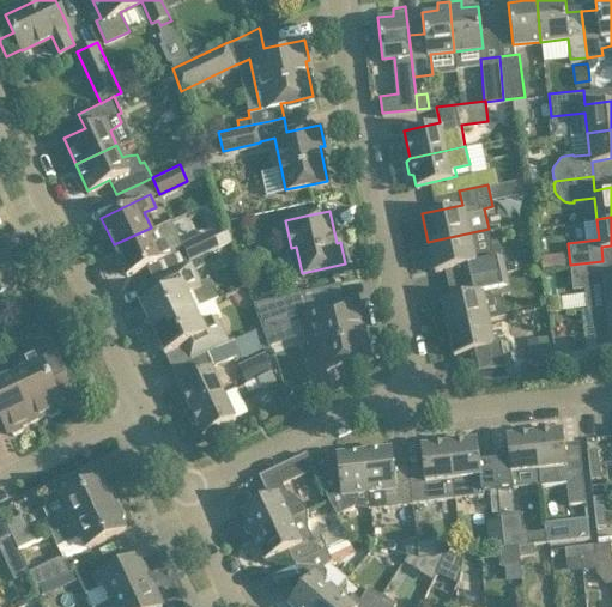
[(139,301),(152,326),(194,307),(193,305),(217,293),(208,274),(199,279),(193,267),(204,262),(200,254),(232,238),(226,225),(212,232),(211,229),(182,242),(189,259),(152,277),(152,278),(158,275),(164,289),(139,301)]
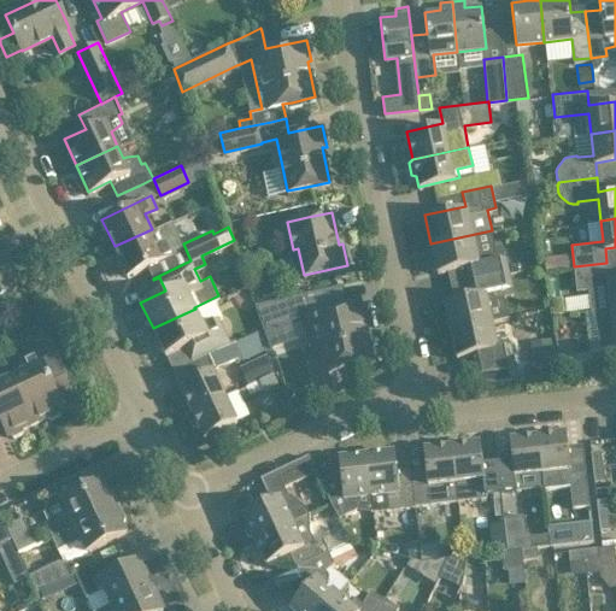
[(159,244),(152,229),(115,246),(128,275),(150,264),(177,251),(171,239),(159,244)]
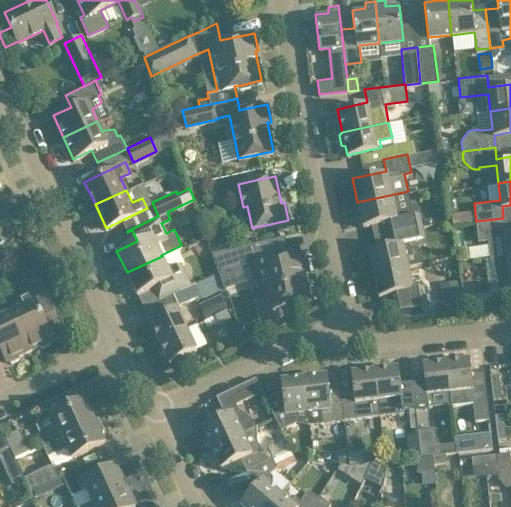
[(403,192),(357,202),(358,204),(354,205),(358,223),(362,222),(363,225),(396,218),(399,230),(422,224),(420,212),(418,212),(417,207),(407,209),(403,192)]
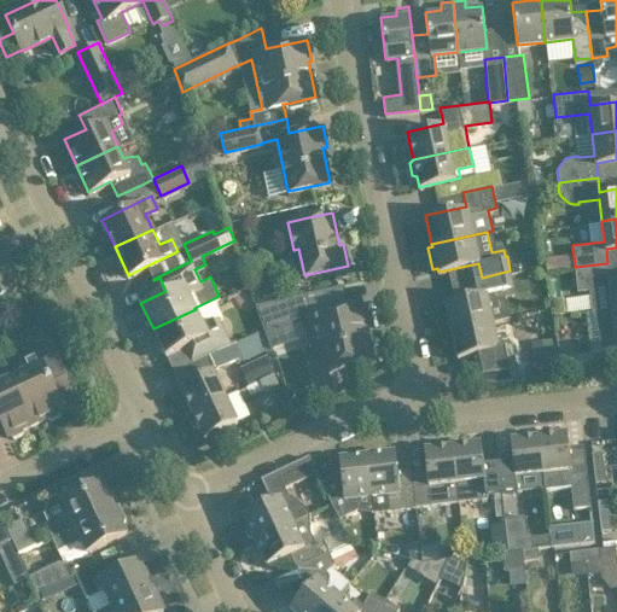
[(568,252),(545,256),(546,270),(570,267),(568,252)]
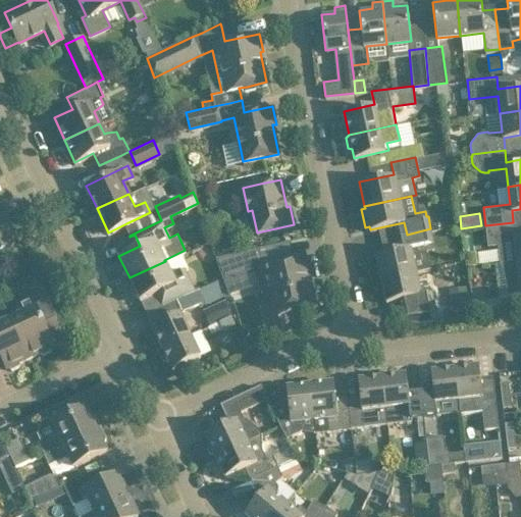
[(0,251),(17,243),(7,220),(0,223),(0,251)]
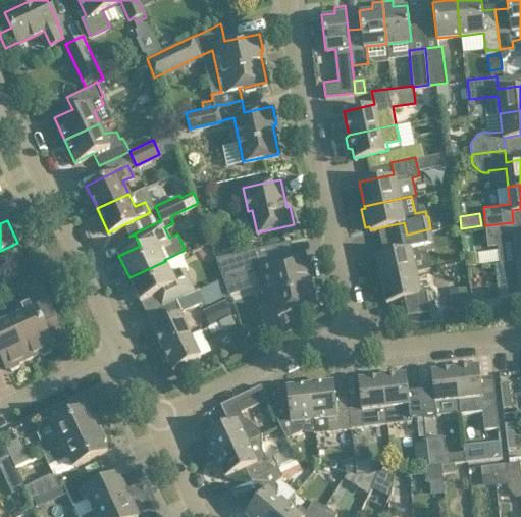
[(514,242),(516,259),(520,258),(520,234),(514,235),(513,222),(485,225),(486,245),(514,242)]
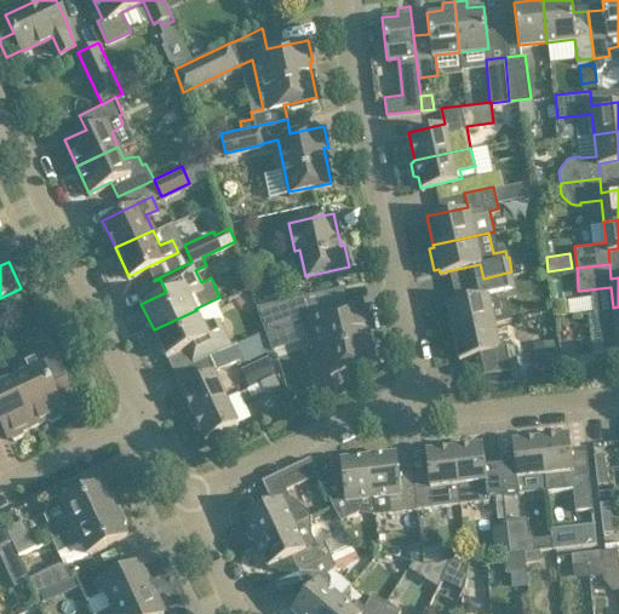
[(515,287),(511,271),(483,279),(486,293),(446,302),(447,305),(442,307),(447,328),(452,327),(452,330),(493,321),(488,300),(515,294),(514,287),(515,287)]
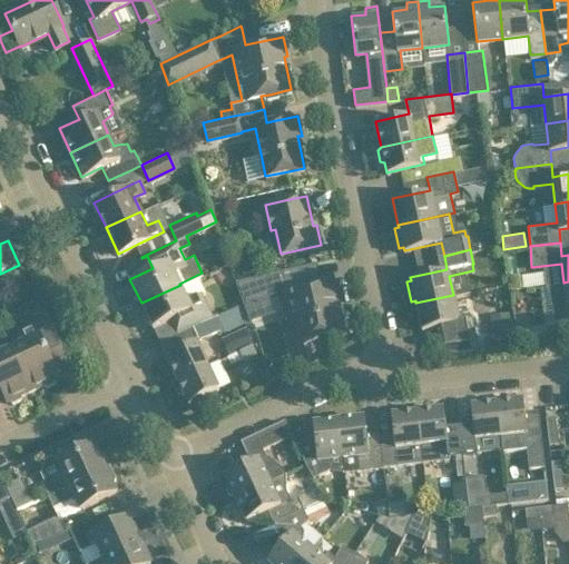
[(521,273),(517,269),(507,270),(509,285),(523,283),(521,273)]
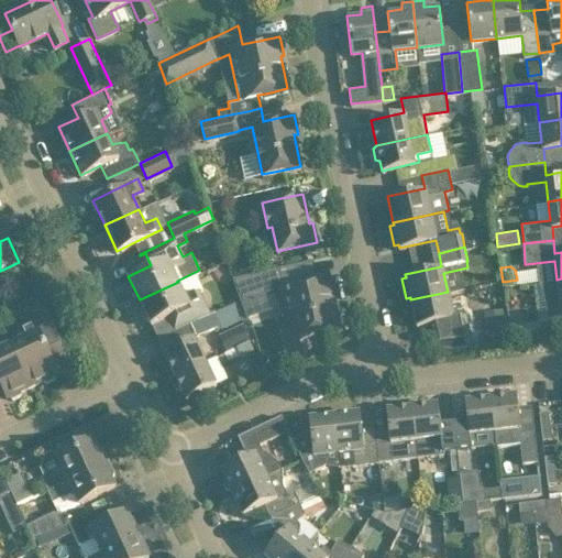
[(260,270),(232,276),(240,298),(240,299),(265,292),(260,270)]
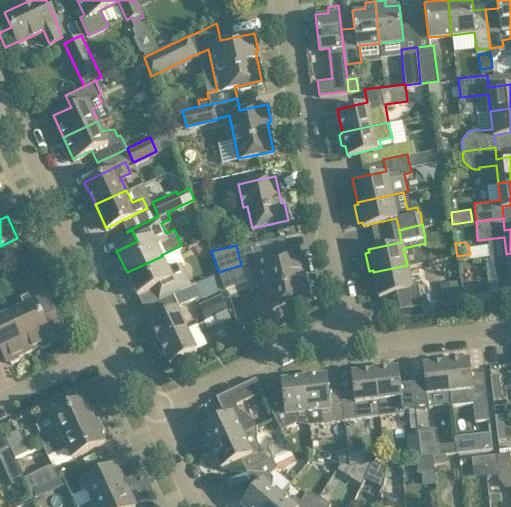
[(281,248),(253,255),(254,260),(257,271),(258,270),(263,269),(267,286),(271,306),(310,297),(301,257),(295,258),(292,246),(281,248)]
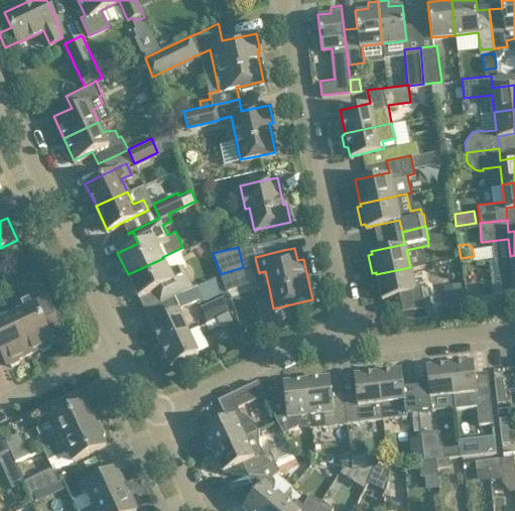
[(514,255),(510,256),(510,257),(494,258),(504,293),(494,294),(495,308),(506,307),(506,305),(514,304),(514,255)]
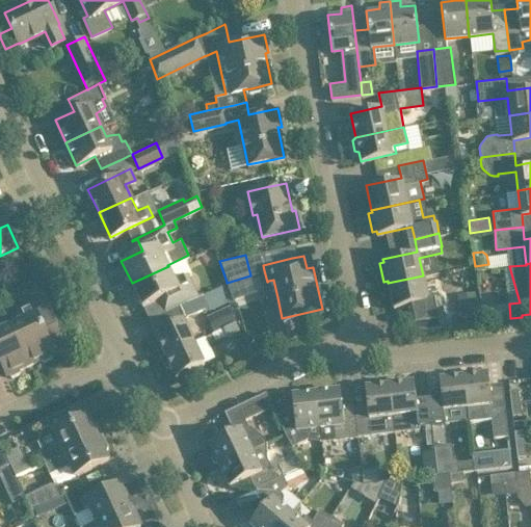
[(168,266),(132,283),(142,306),(163,295),(169,308),(197,295),(187,272),(174,279),(168,266)]
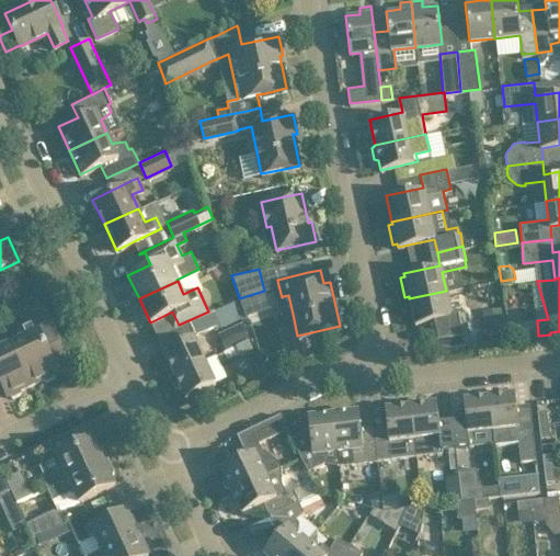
[(450,309),(446,291),(409,298),(415,325),(438,319),(445,344),(469,342),(461,307),(450,309)]
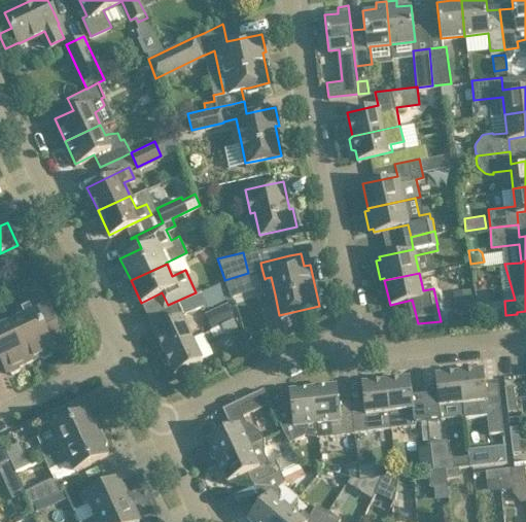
[(196,292),(178,301),(184,312),(205,303),(206,306),(230,296),(224,280),(224,279),(199,290),(196,292)]
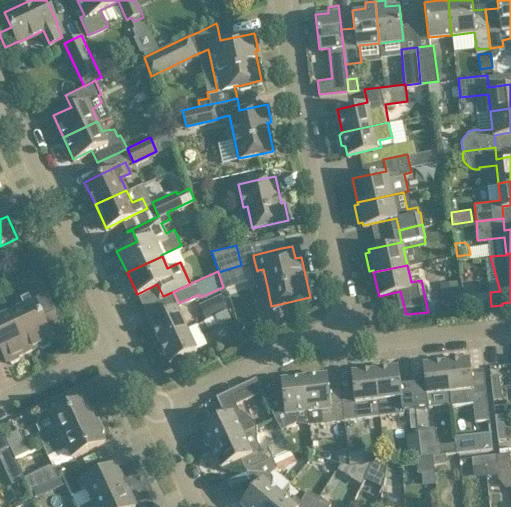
[(23,311),(12,317),(27,349),(39,344),(42,346),(50,342),(50,338),(52,337),(43,319),(55,313),(42,287),(24,295),(17,299),(23,311)]
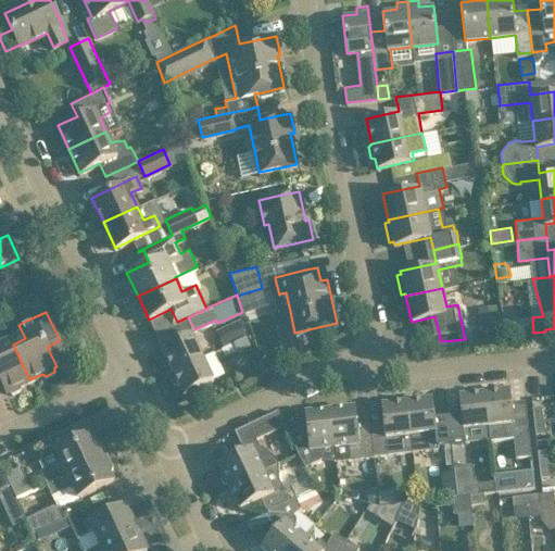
[(481,338),(501,336),(499,318),(479,321),(481,338)]
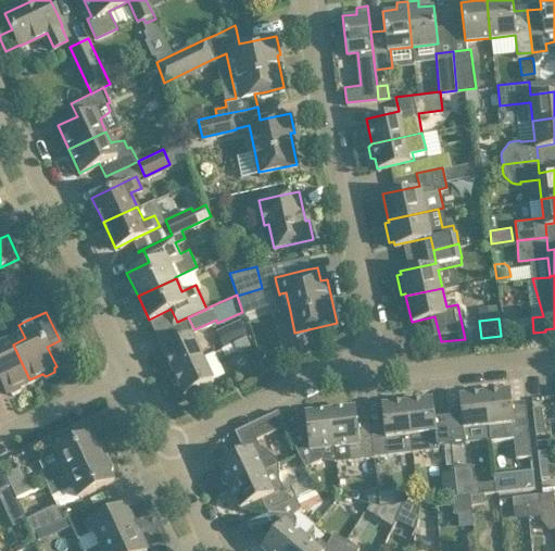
[(161,346),(172,370),(202,355),(191,332),(161,346)]
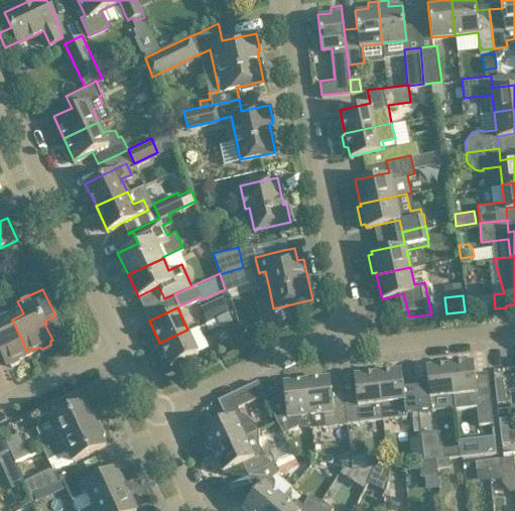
[(220,324),(232,318),(228,310),(217,315),(220,324)]
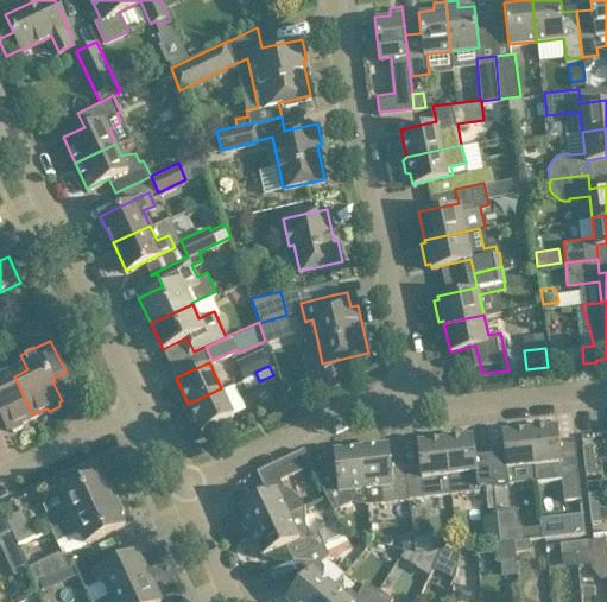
[(0,412),(7,426),(8,425),(13,429),(23,424),(23,419),(32,414),(14,376),(1,382),(0,379),(0,412)]
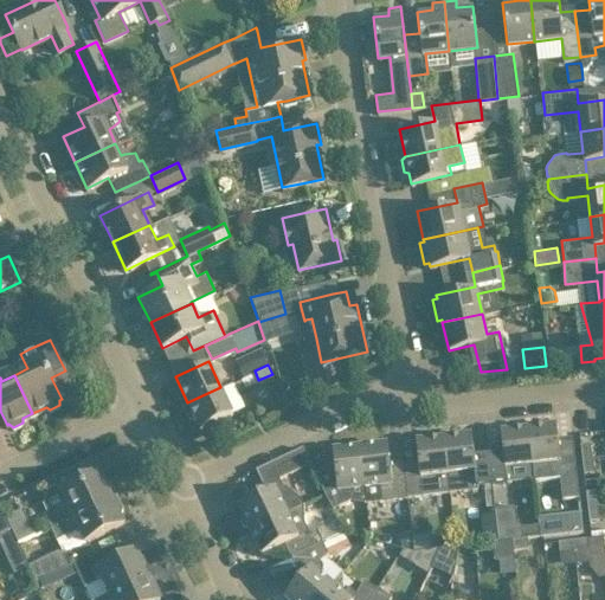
[(232,412),(220,387),(187,402),(200,427),(232,412)]
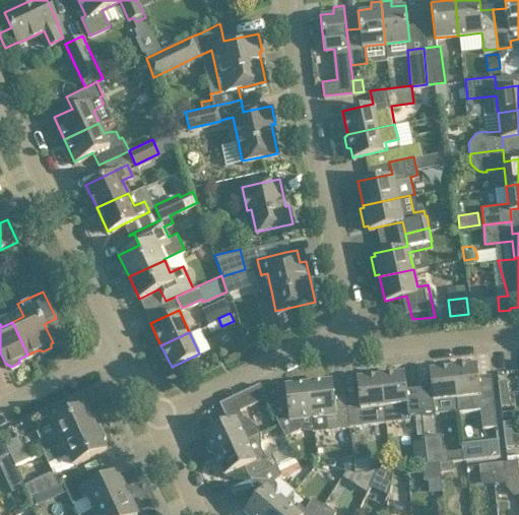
[(453,366),(456,397),(458,410),(479,408),(481,426),(496,425),(491,377),(478,378),(476,363),(453,366)]
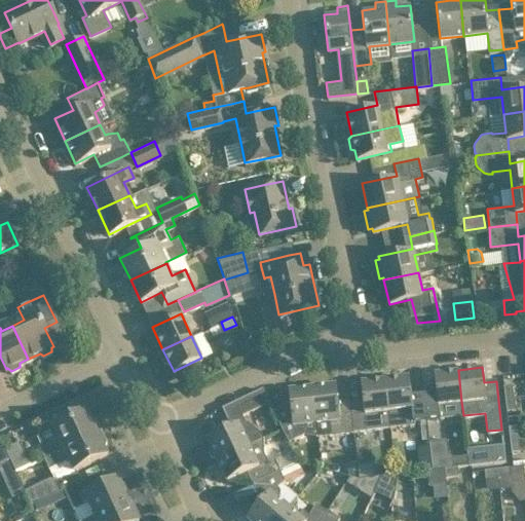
[(438,405),(461,402),(458,370),(434,372),(438,405)]
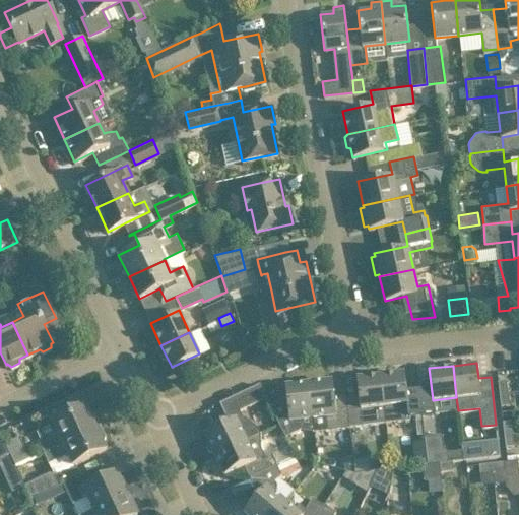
[(380,374),(385,421),(409,417),(408,414),(414,413),(415,424),(423,424),(418,385),(405,387),(404,371),(380,374)]
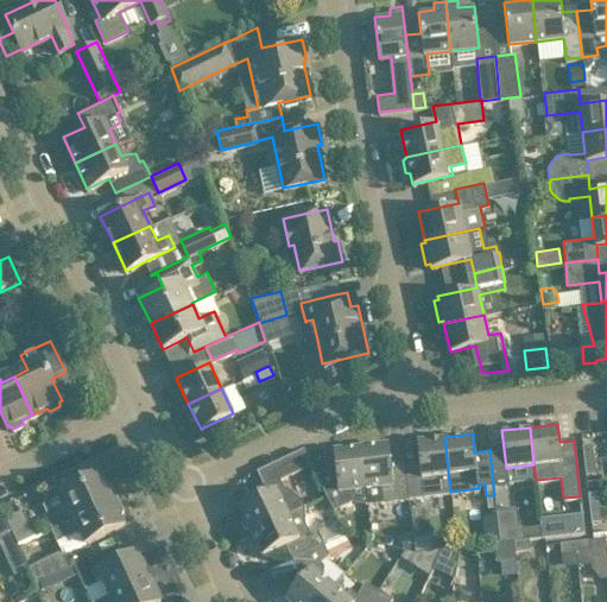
[(404,461),(409,496),(450,492),(444,437),(417,441),(419,460),(404,461)]
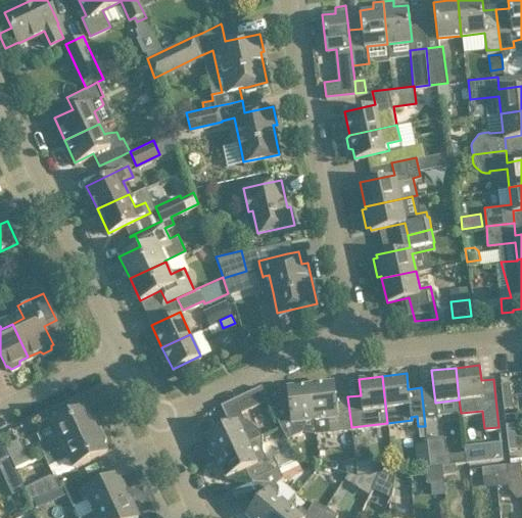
[(501,381),(502,393),(511,392),(509,380),(501,381)]
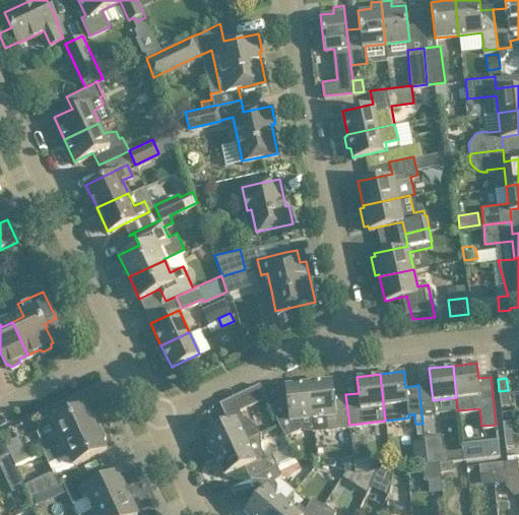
[(312,417),(314,430),(348,426),(348,425),(349,425),(345,394),(344,395),(345,399),(334,400),(332,379),(309,382),(312,417)]
